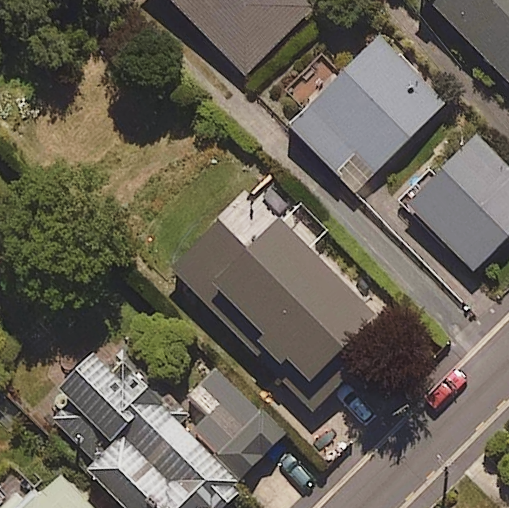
[(170,0),(245,74),(312,7),(304,0),(170,0)]
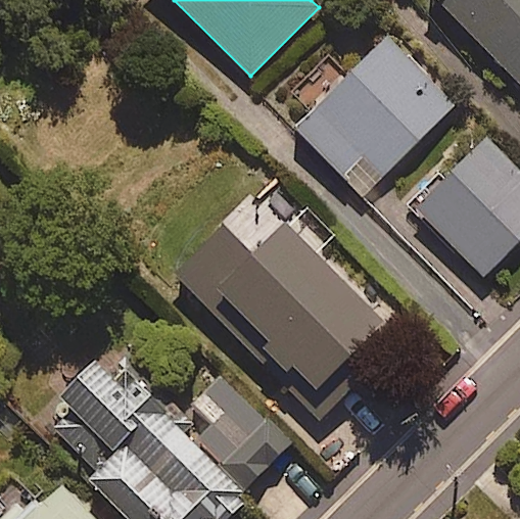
[(436,0),(519,85),(519,0),(436,0)]
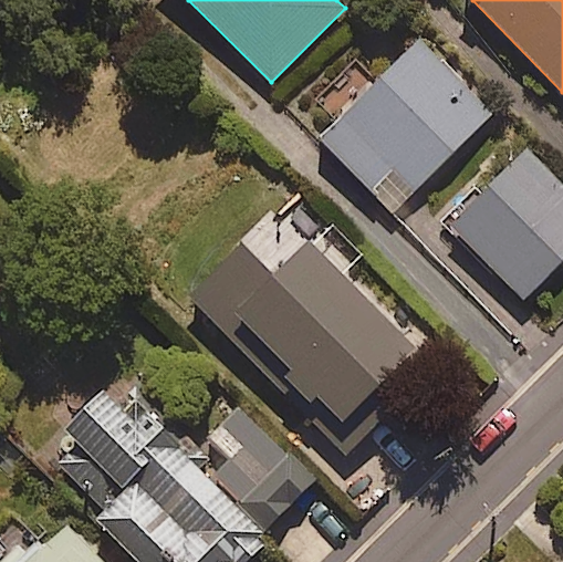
[(492,114),(421,42),(322,142),(394,212),(492,114)]
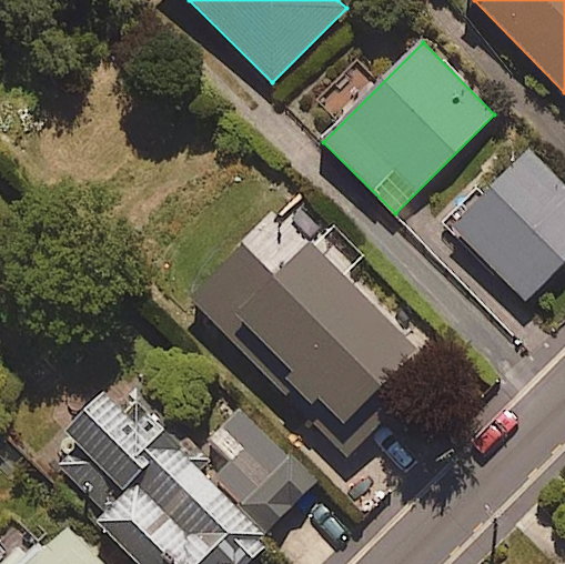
[(564,185),(531,150),(452,228),(525,301),(564,261),(564,185)]
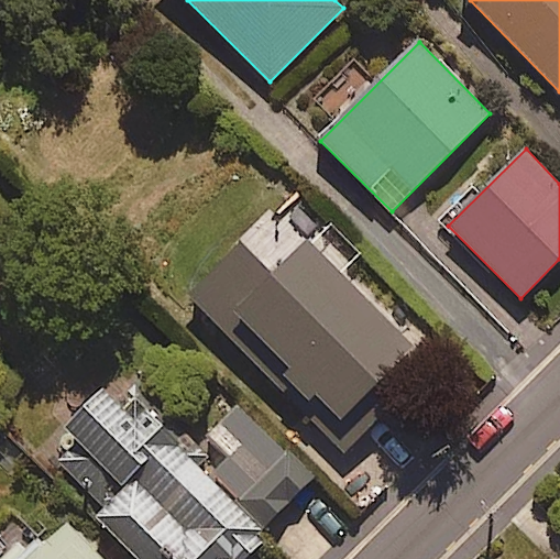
[(382,396),(419,360),(309,248),(316,241),(283,207),(190,298),(343,455),(392,407),(382,396)]
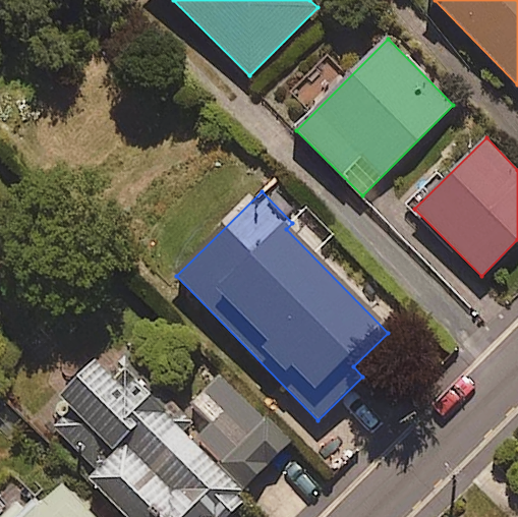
[(45,422),(153,516),(235,516),(253,496),(247,490),(290,441),(214,375),(180,412),(109,350),(45,422)]
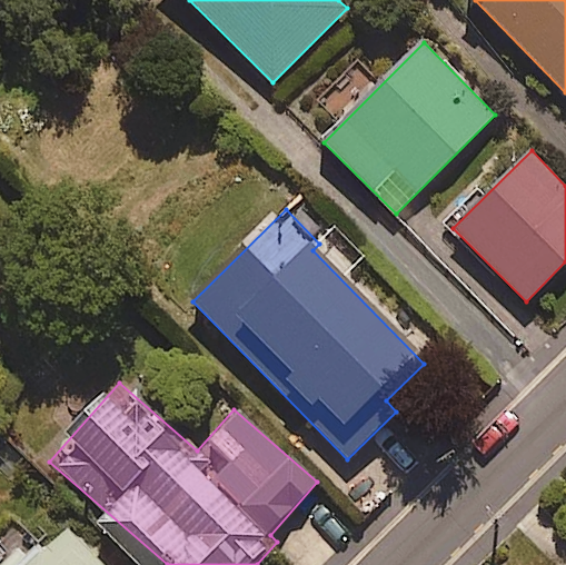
[(0,564),(100,564),(66,531),(39,557),(11,531),(0,542),(0,564)]
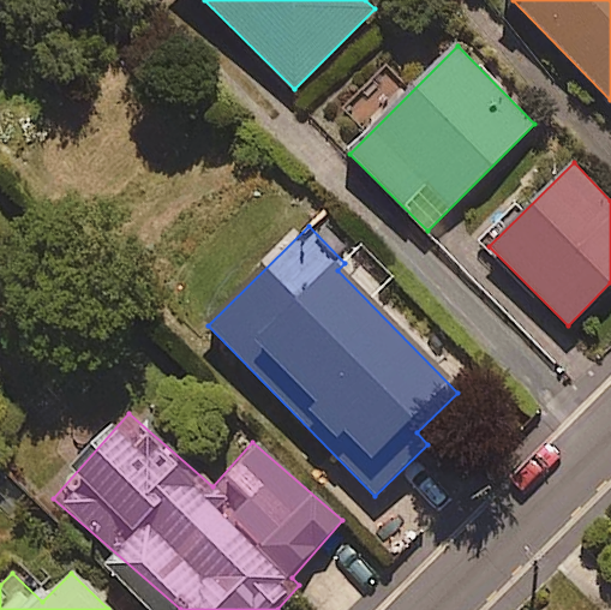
All buildings are outlined.
